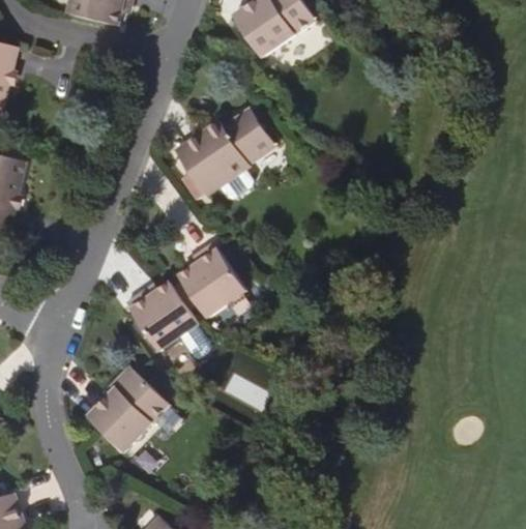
[(123,3),(129,4),(129,0),(70,0),(67,15),(118,26),(120,13),(123,3)]
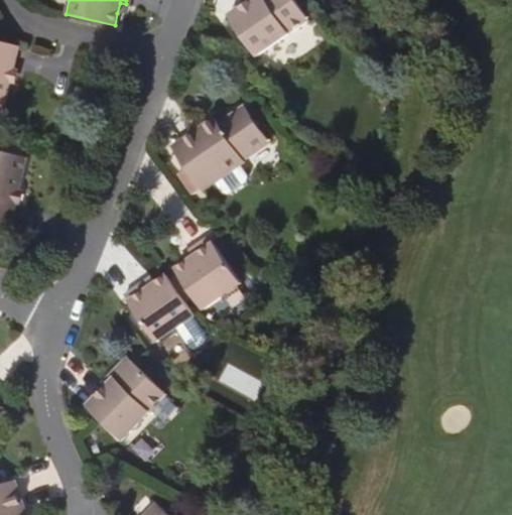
[(246,0),(224,15),(251,55),(305,19),(292,0),(246,0)]
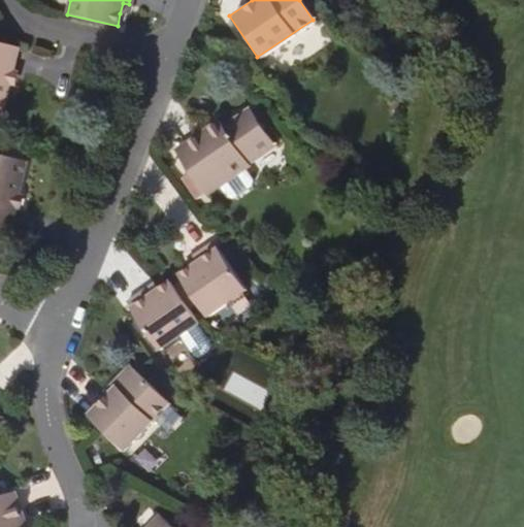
[(126,14),(129,4),(123,3),(120,13),(126,14)]
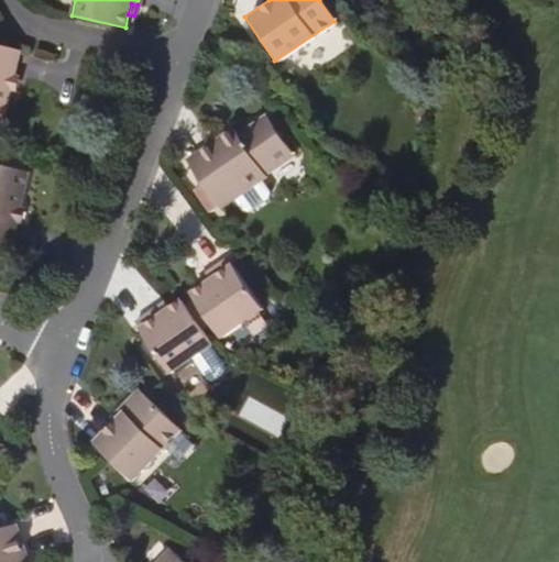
[(0,125),(18,50),(0,45),(0,125)]
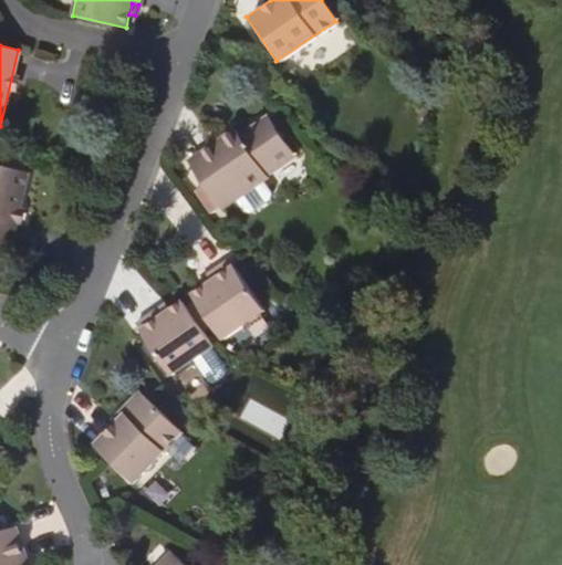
[(260,170),(288,150),(262,115),(235,134),(230,128),(185,163),(199,185),(189,191),(205,213),(216,207),(217,209),(264,176),(260,170)]
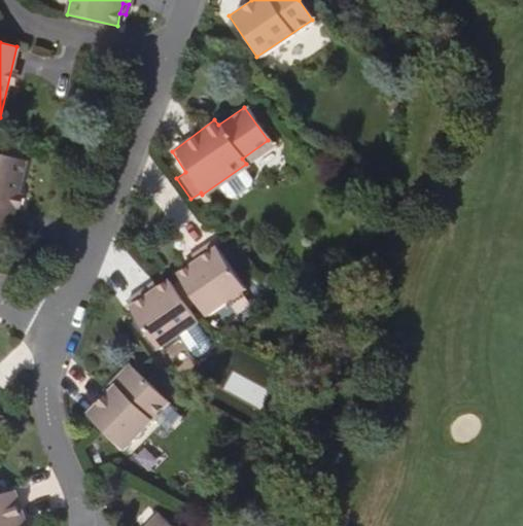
[(0,228),(7,231),(24,161),(0,154),(0,228)]
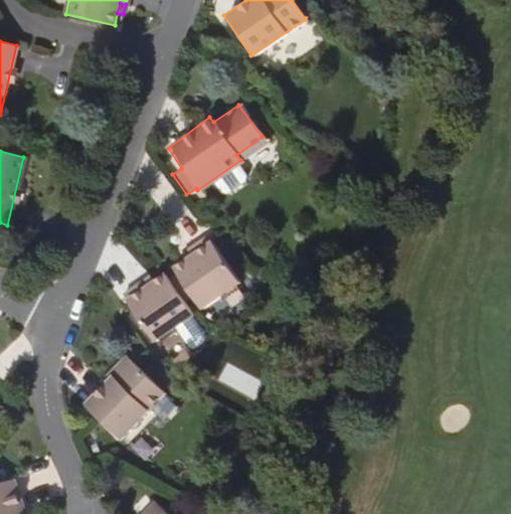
[(223,190),(246,178),(240,166),(217,178),(223,190)]
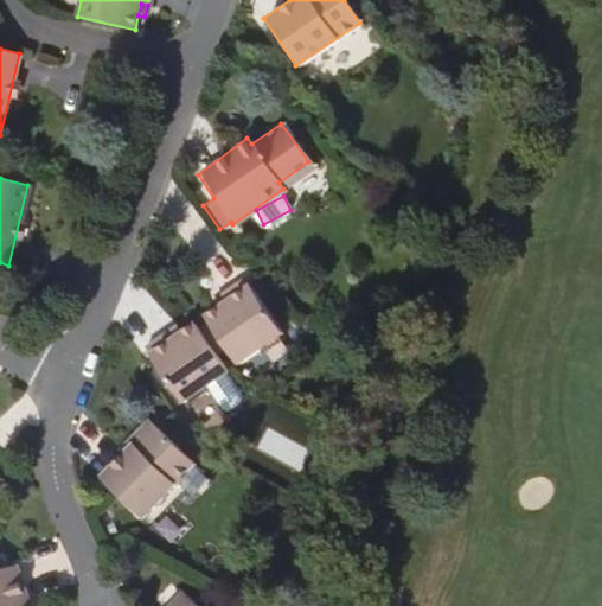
[(242,275),(222,289),(226,297),(216,304),(202,314),(205,319),(196,326),(213,352),(224,345),(236,363),(281,331),(242,275)]
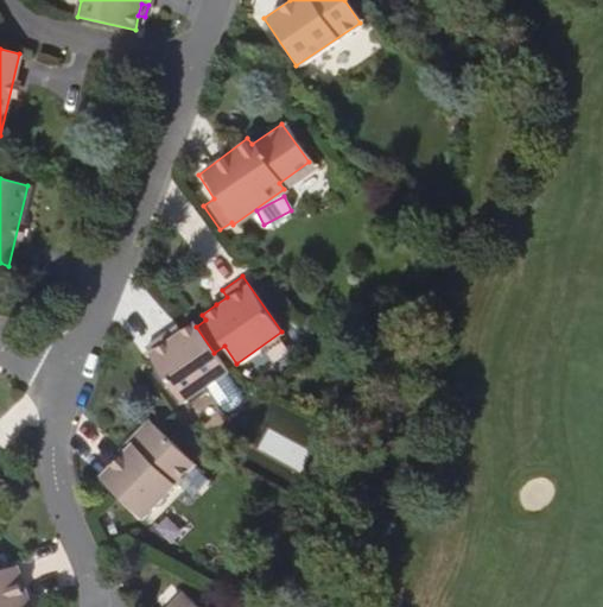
[(211,297),(216,304),(227,297),(222,290),(211,297)]
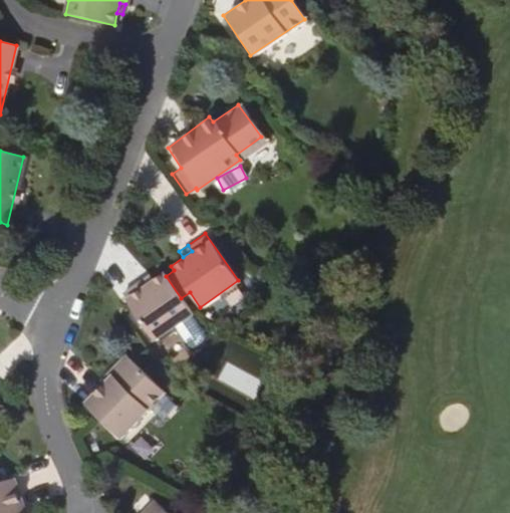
[(166,276),(163,272),(153,279),(145,285),(141,279),(120,293),(154,340),(192,313),(181,298),(166,276)]
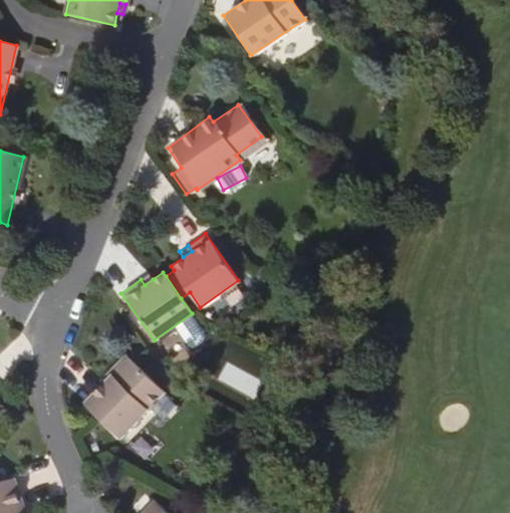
[(149,273),(141,279),(145,285),(153,279),(149,273)]
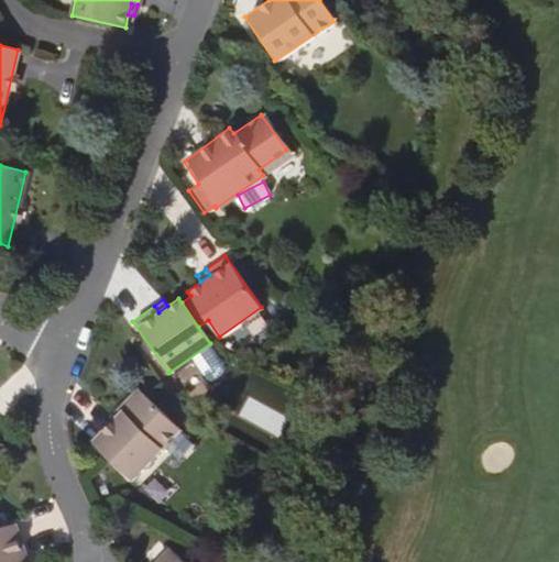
[(132,393),(124,400),(121,415),(114,421),(91,444),(130,481),(177,429),(142,392),(132,393)]
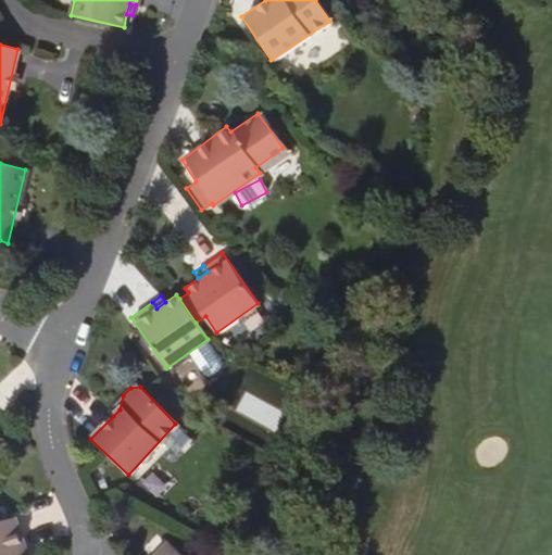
[(234,408),(272,428),(283,408),(245,389),(234,408)]
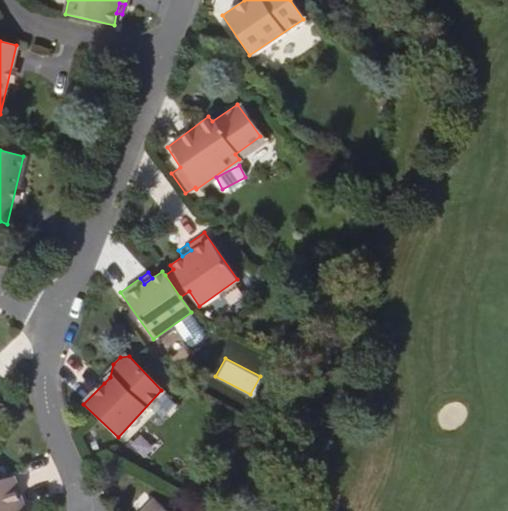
[(99,378),(104,383),(110,377),(113,364),(99,378)]
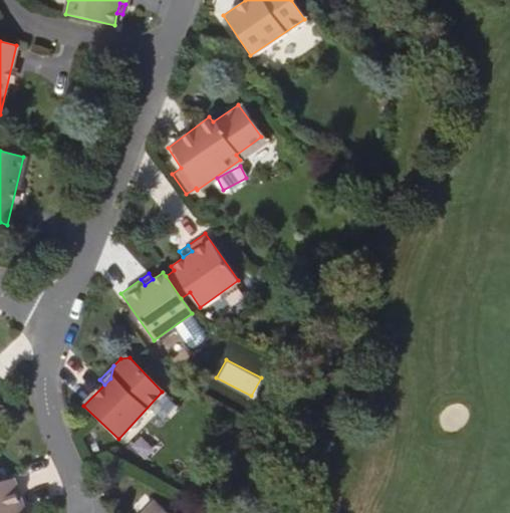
[(0,512),(21,512),(11,480),(1,483),(0,483),(0,512)]
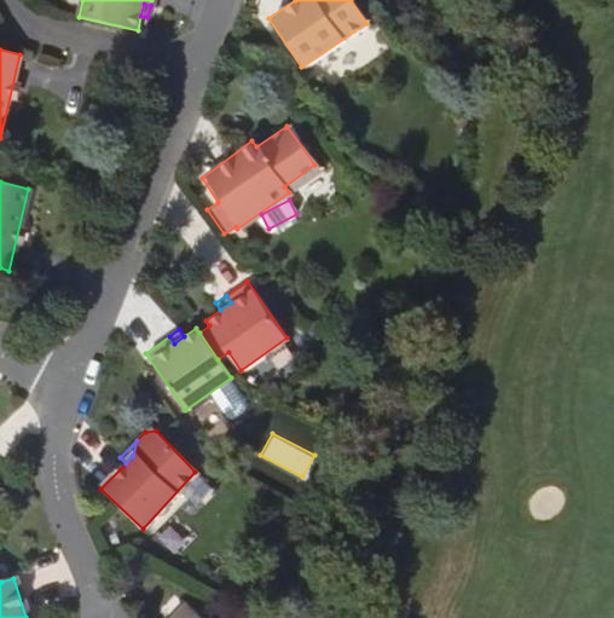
[(181,607),(171,617),(169,617),(200,617),(189,607),(181,607)]
